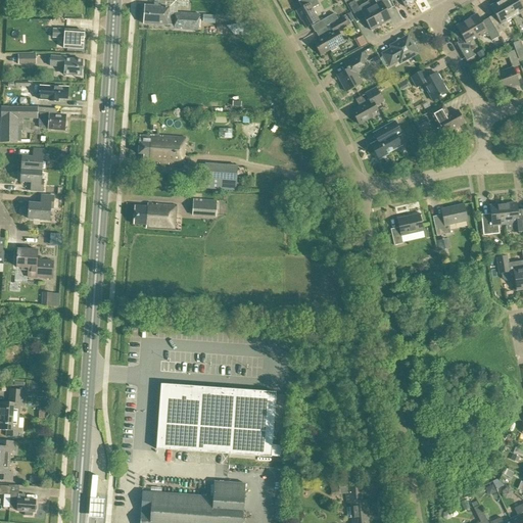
[(312,9),(319,5),(316,0),(302,0),(298,2),(302,8),(296,12),(299,17),(300,17),(305,28),(319,21),(312,9)]
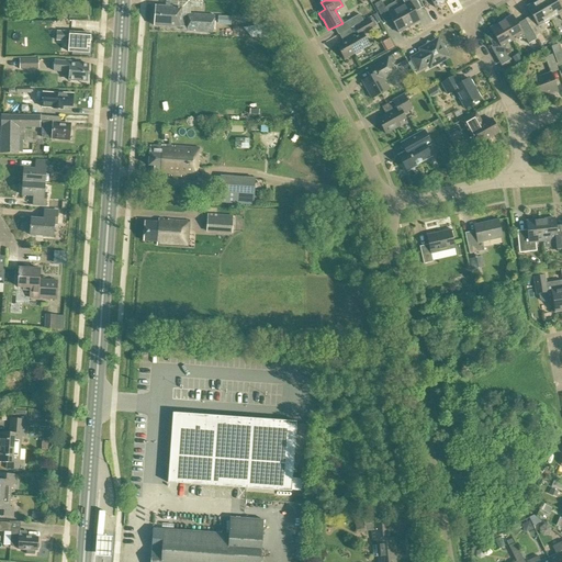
[(402,0),(405,4),(398,9),(409,27),(419,21),(413,8),(418,6),(415,0),(402,0)]
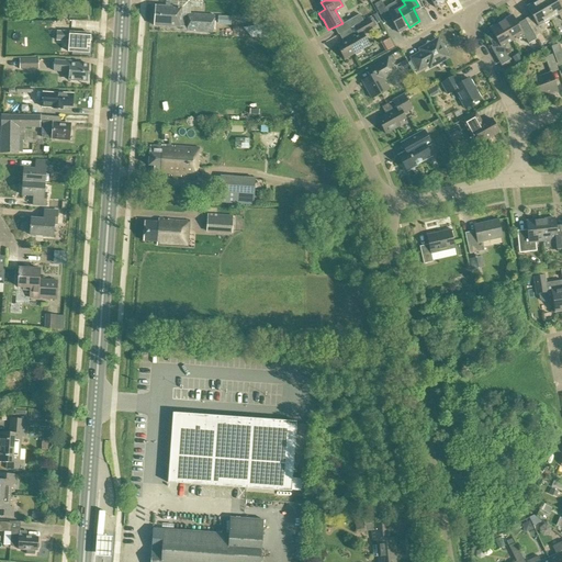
[(539,0),(527,8),(531,15),(535,20),(527,24),(535,37),(544,32),(546,31),(544,27),(542,24),(544,23),(550,20),(544,9),(539,0)]
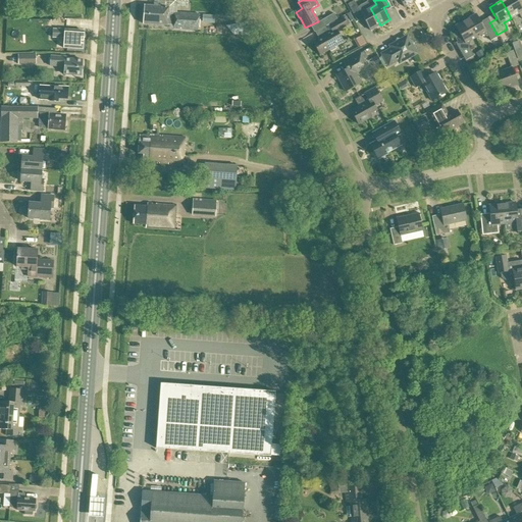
[(501,0),(506,8),(511,18),(518,14),(521,19),(521,3),(519,5),(515,0),(501,0)]
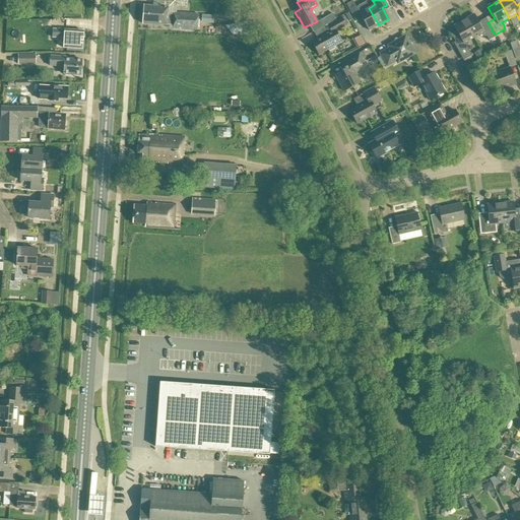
[(352,1),(346,5),(354,19),(360,15),(369,30),(379,25),(369,8),(366,2),(361,5),(355,8),(352,1)]
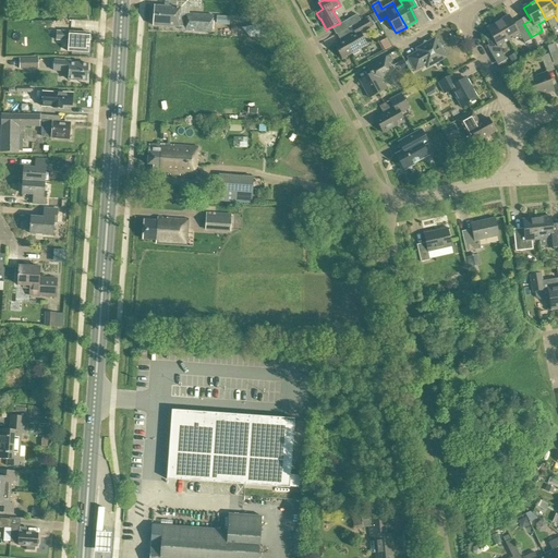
[(211,34),(213,17),(185,16),(181,16),(181,8),(155,7),(155,8),(154,8),(154,14),(154,26),(185,28),(185,33),(211,34)]
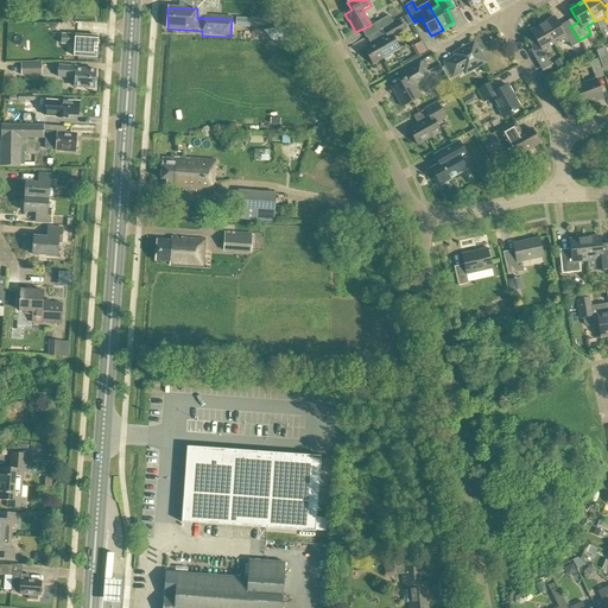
[(367,38),(382,30),(382,29),(392,23),(388,16),(361,31),(366,38),(367,38)]
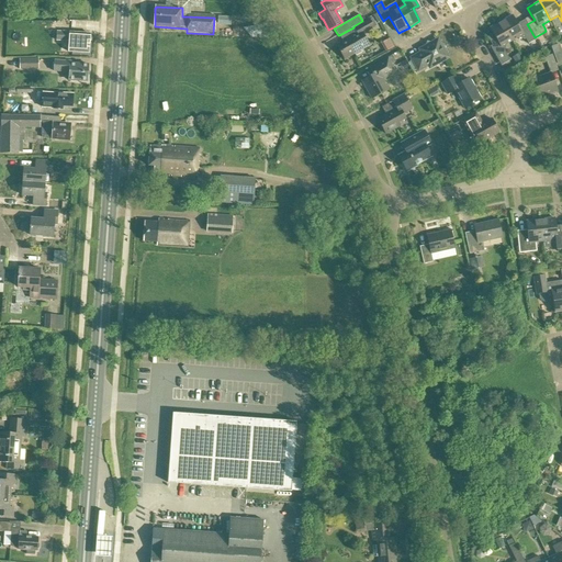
[(512,17),(501,22),(512,42),(518,37),(519,38),(525,40),(528,44),(536,40),(535,37),(527,24),(519,29),(516,24),(512,17)]
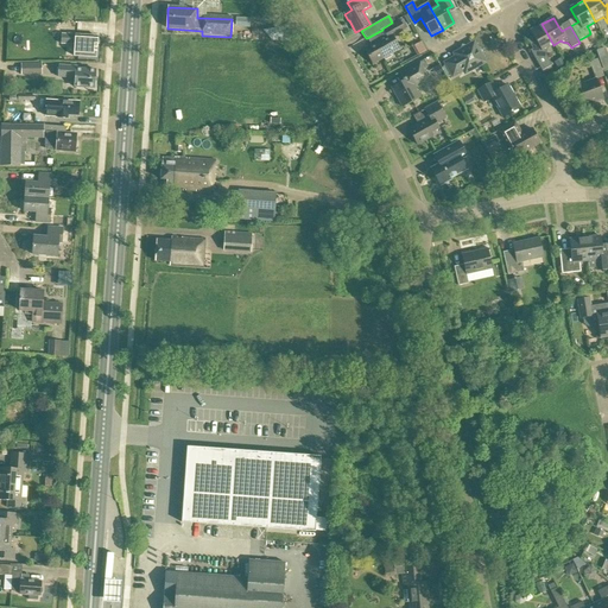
[(392,37),(398,35),(399,37),(409,32),(406,30),(405,30),(400,21),(384,31),(382,30),(367,38),(371,45),(363,49),(373,65),(384,58),(385,61),(392,57),(391,55),(399,50),(392,37)]
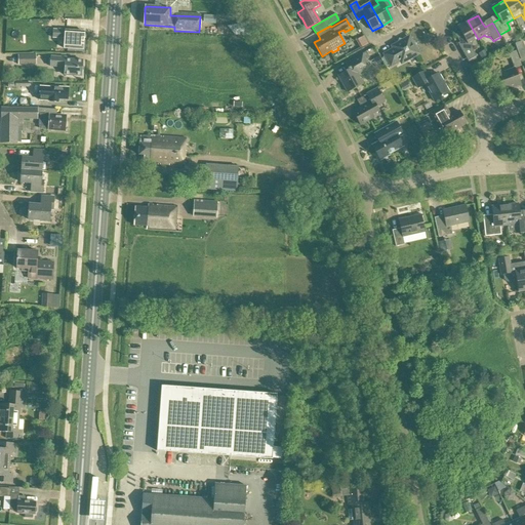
[(472,42),(478,39),(468,21),(457,27),(467,42),(458,46),(468,62),(476,56),(471,48),(473,43),(472,42)]
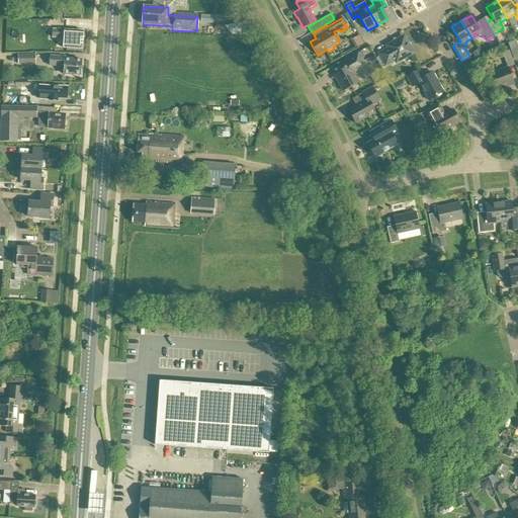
[(84,37),(84,34),(83,32),(83,31),(52,29),(52,37),(63,37),(63,48),(82,49),(82,38),(84,37)]
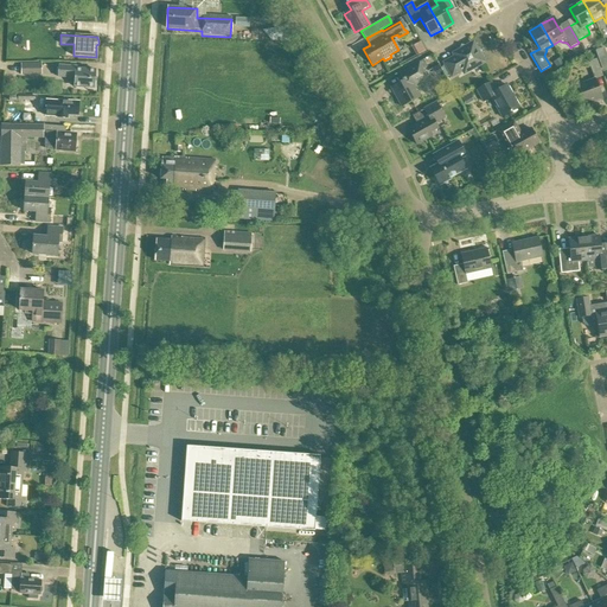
[(415,45),(419,53),(426,51),(422,43),(415,45)]
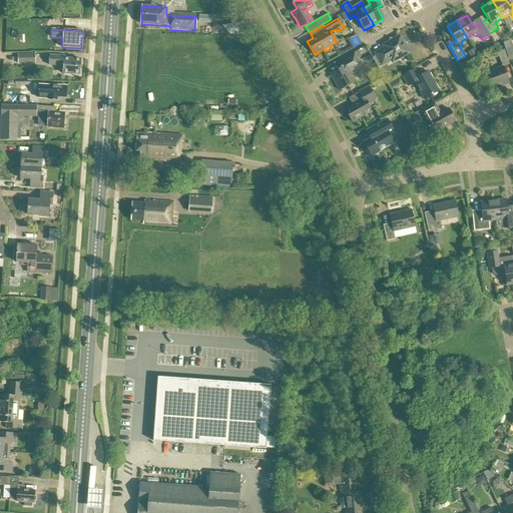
[(392,62),(408,53),(405,48),(406,44),(402,43),(399,37),(384,46),(385,48),(375,53),(382,65),(391,60),(392,62)]
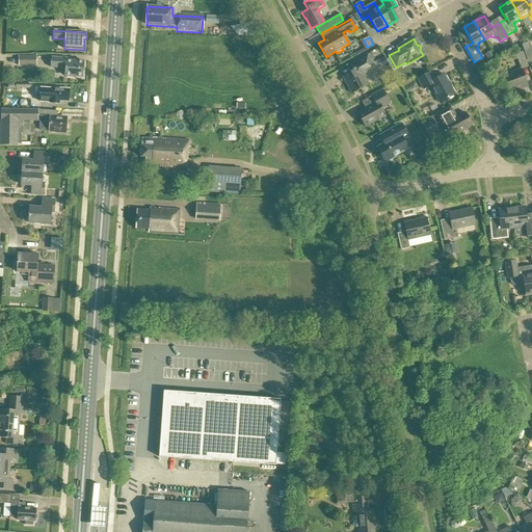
[(490,51),(484,54),(487,59),(493,56),(490,51)]
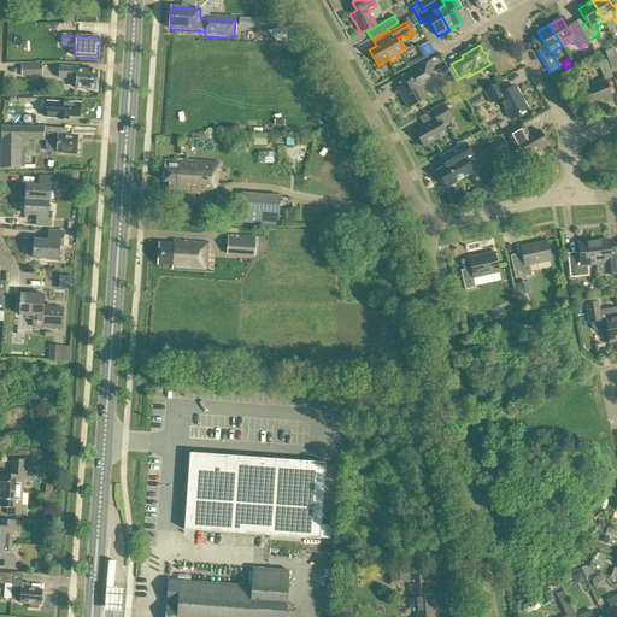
[(603,78),(611,75),(606,60),(598,64),(603,78)]
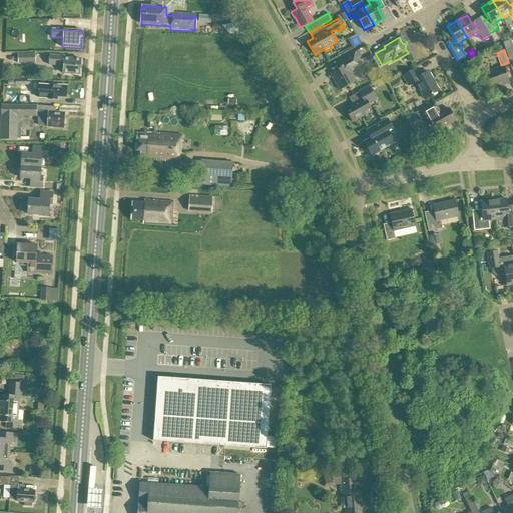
[(355,82),(349,73),(362,66),(357,58),(361,56),(358,51),(354,52),(355,53),(342,60),(345,66),(330,75),(339,91),(355,82)]
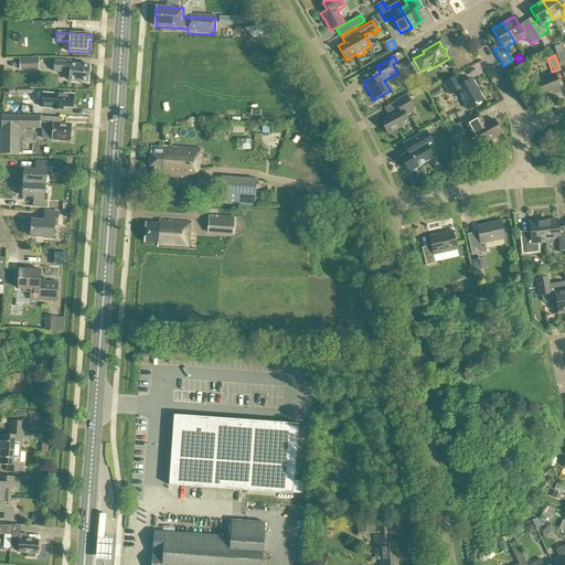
[(39,59),(19,60),(20,71),(39,70),(39,59)]
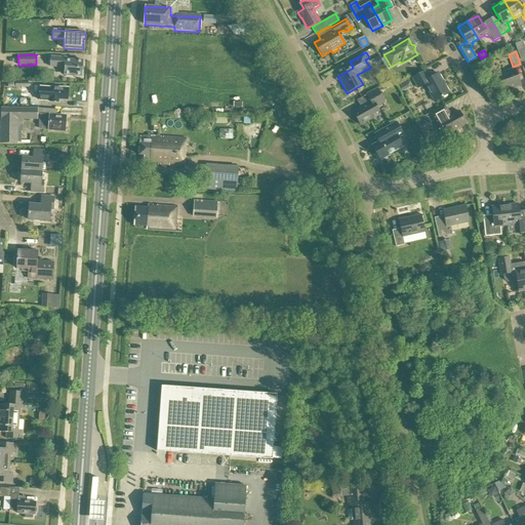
[(65,75),(81,76),(81,75),(83,74),(83,71),(82,70),(82,61),(66,59),(66,57),(51,56),(50,67),(65,68),(65,75)]
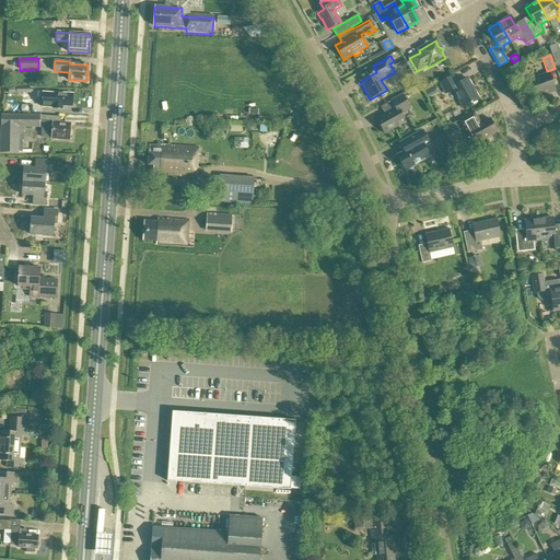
[(548,73),(543,76),(529,80),(536,98),(555,91),(548,73)]
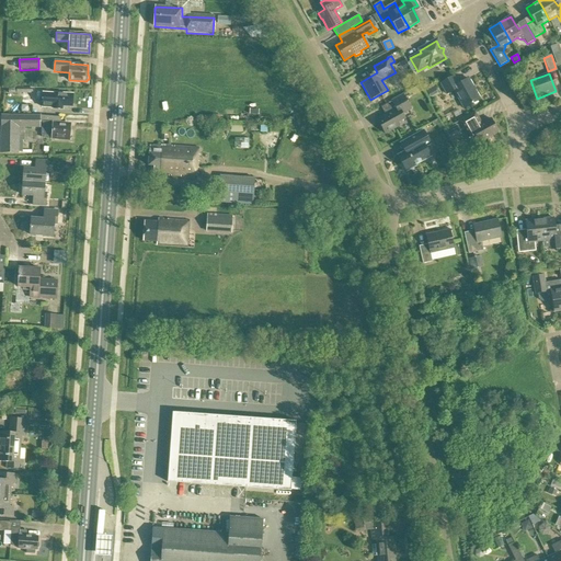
[(464,109),(480,100),(468,79),(458,84),(454,77),(441,83),(447,94),(454,91),(464,109)]
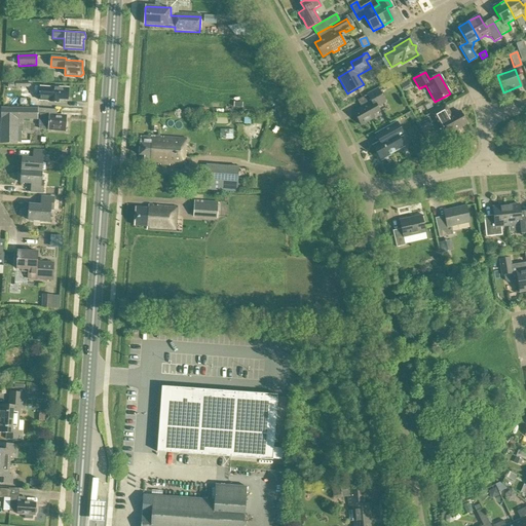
[(40,87),(39,101),(49,102),(59,103),(59,100),(68,101),(68,88),(50,87),(50,88),(40,87)]
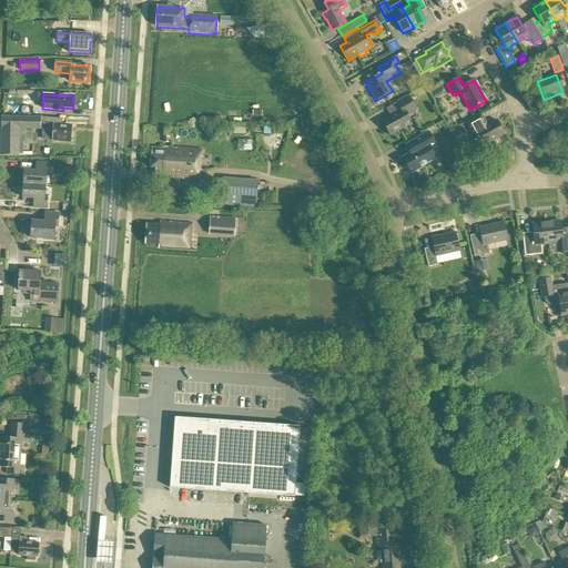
[(407,115),(416,111),(408,97),(396,102),(401,110),(382,121),(389,137),(405,128),(403,124),(409,121),(407,115)]
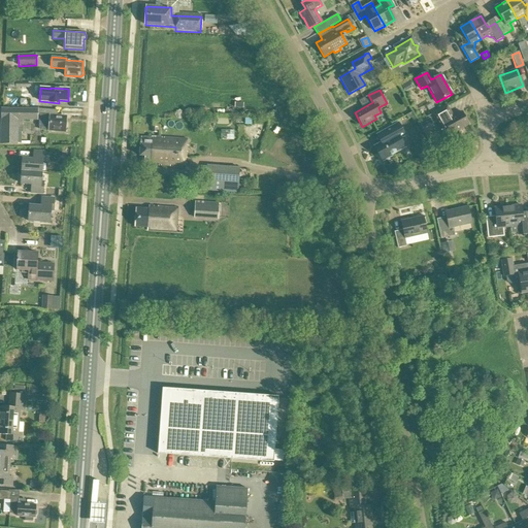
[(451,134),(468,125),(462,112),(453,118),(447,106),(432,114),(441,131),(447,128),(451,134)]
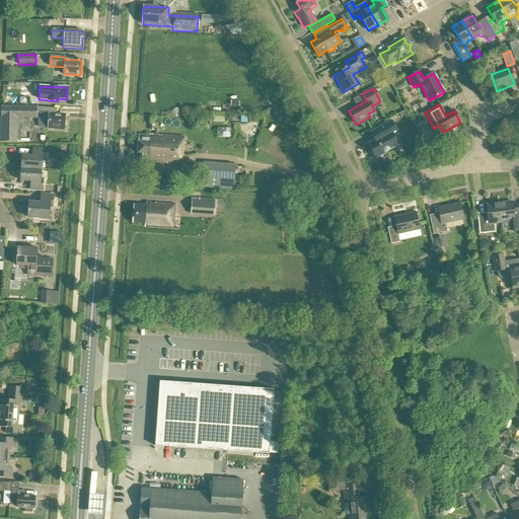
[(36,118),(38,107),(1,106),(0,142),(17,142),(17,118),(36,118)]
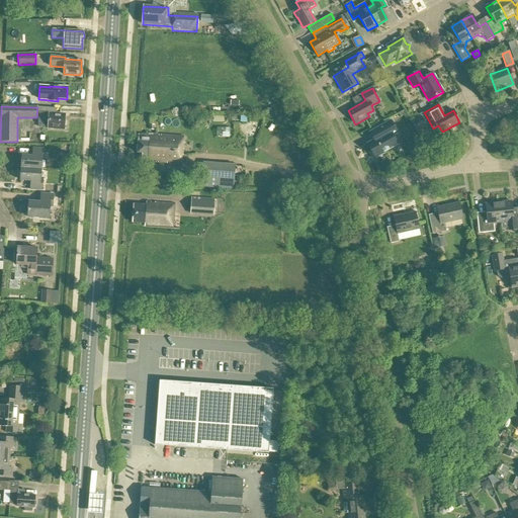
[(56,115),(56,108),(39,107),(38,123),(40,123),(40,127),(47,128),(47,126),(49,127),(51,128),(53,130),(55,127),(64,128),(65,115),(56,115)]
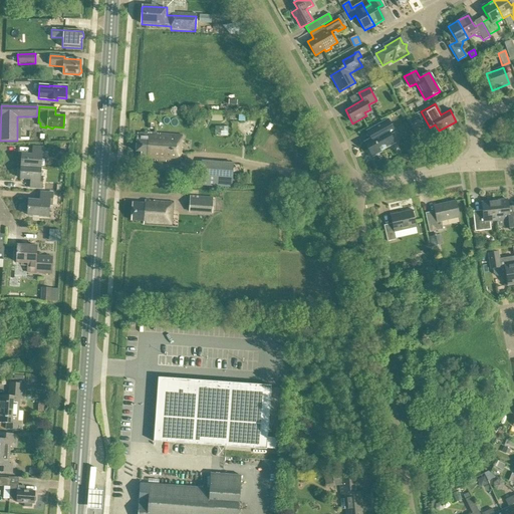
[(403,120),(407,118),(402,109),(396,112),(398,116),(401,114),(403,120)]
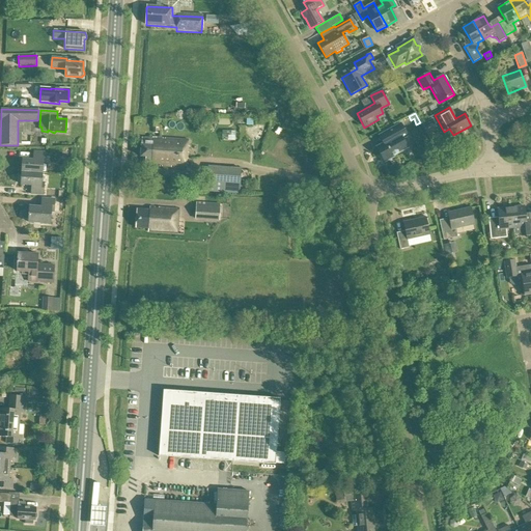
[(393,157),(408,148),(402,140),(408,137),(400,123),(379,136),(383,143),(375,147),(385,163),(394,158),(393,157)]
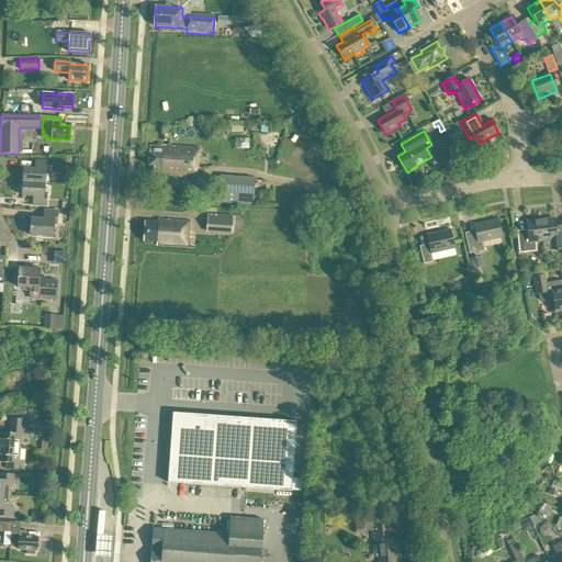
[(197,178),(199,148),(159,146),(159,147),(148,146),(147,166),(153,166),(152,175),(197,178)]
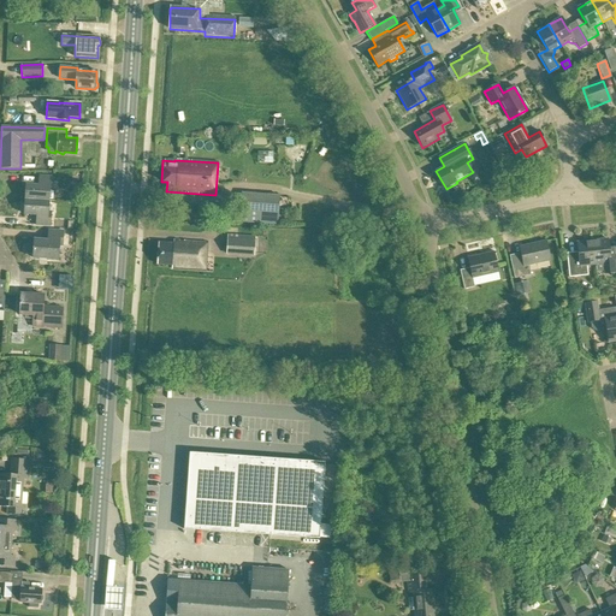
[(55,190),(53,190),(54,177),(40,176),(39,185),(27,184),(25,200),(49,201),(54,201),(55,190)]
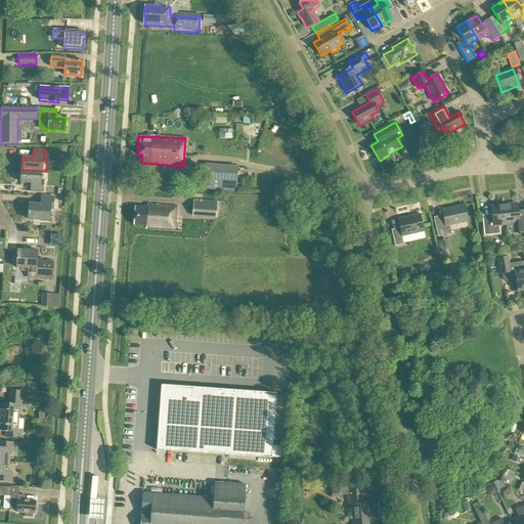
[(235,191),(237,168),(205,165),(203,189),(235,191)]
